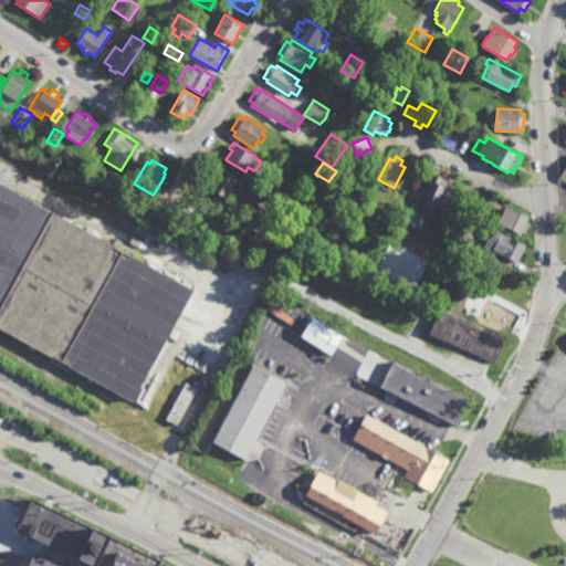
[(286,181),(285,181),(282,188),(269,179),(272,176),(278,166),(279,167),(291,175),(286,181)]
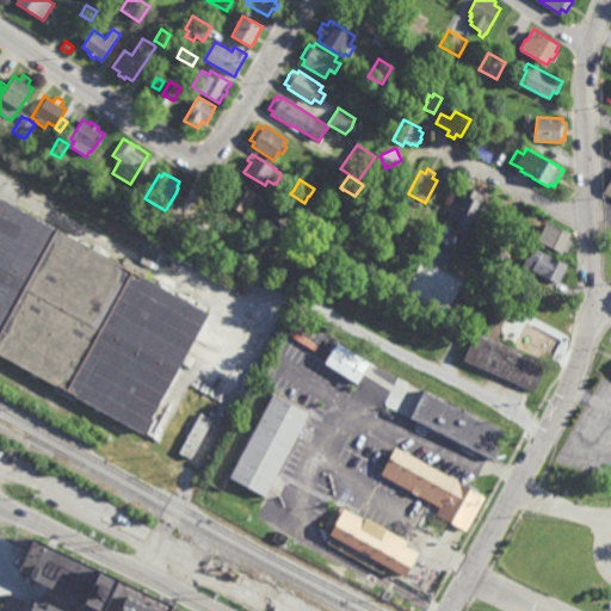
[(259,193),(258,195),(255,198),(254,199),(246,215),(240,211),(227,204),(232,197),(228,195),(233,187),(236,190),(240,183),(259,193)]
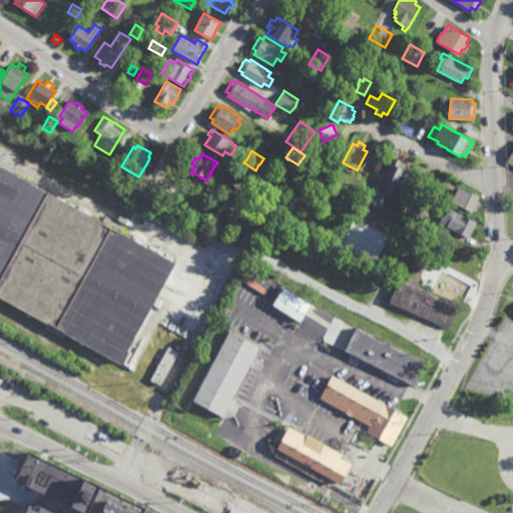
[(393,198),(384,194),(385,191),(380,189),(383,184),(381,183),(380,183),(393,156),(394,156),(402,160),(404,161),(409,163),(408,164),(393,198)]
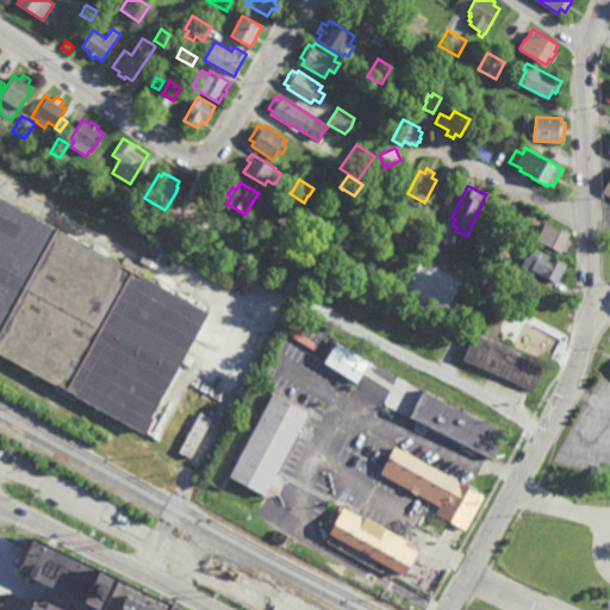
[(143,436),(103,412),(61,390),(20,367),(0,355),(0,197),(211,315),(210,316),(144,433),(143,436)]
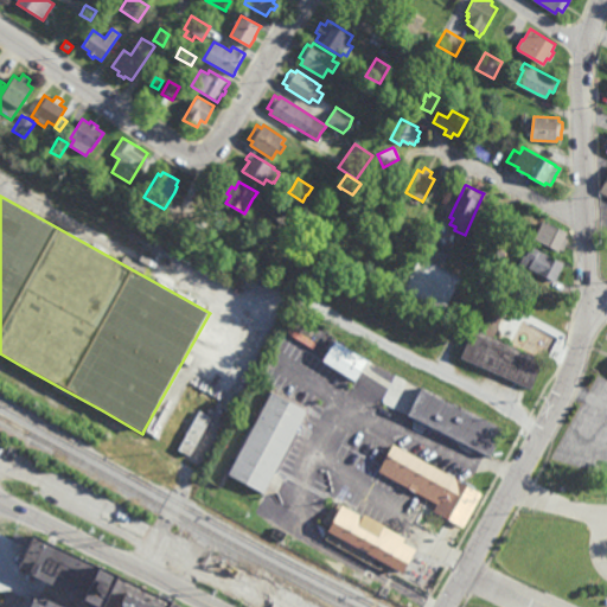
[(287,227),(273,217),(275,213),(276,211),(278,209),(282,202),(296,211),(287,227)]
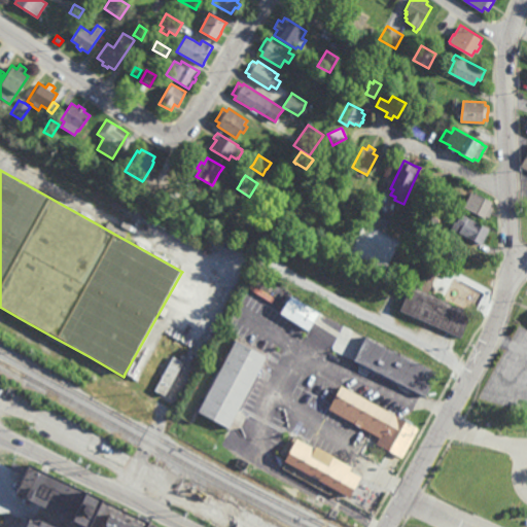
[(493,202),(491,206),(494,208),(492,211),(491,213),(489,217),(487,216),(485,218),(465,207),(464,207),(470,196),(476,199),(479,194),(493,202)]
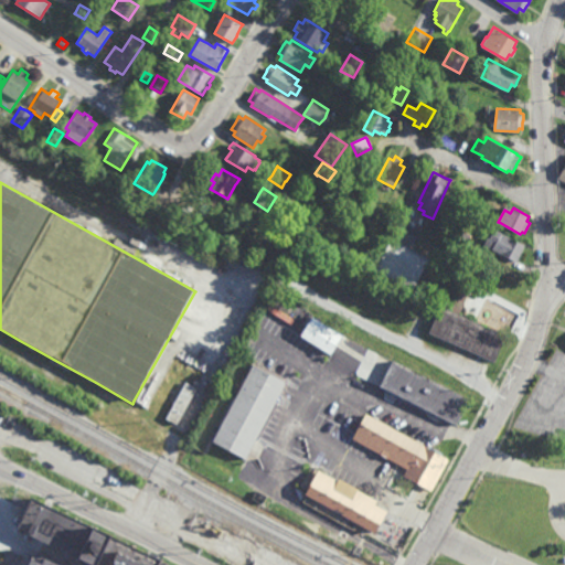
[(413,246),(392,236),(400,220),(400,219),(419,228),(420,228),(413,246)]
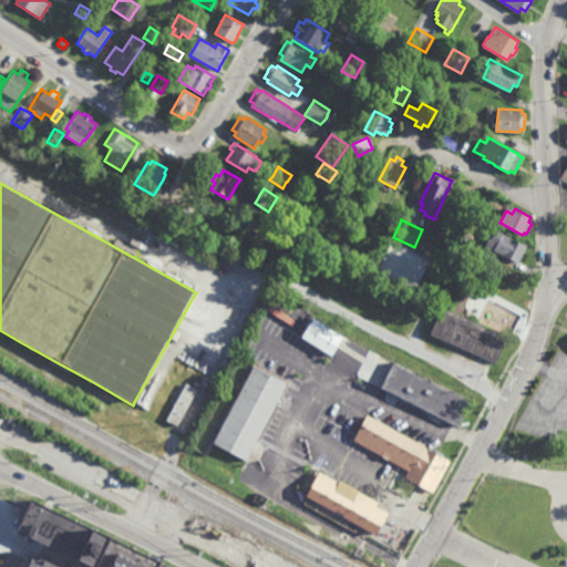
[(528,246),(527,247),(519,263),(518,264),(486,246),(490,238),(491,238),(492,238),(496,229),(509,236),(528,246)]
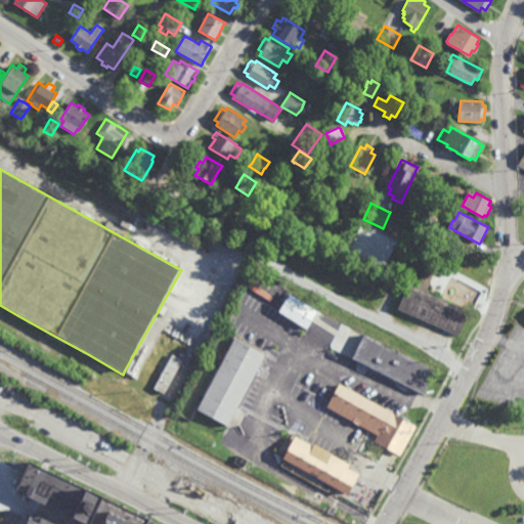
[(434,286),(429,277),(437,272),(442,280),(434,286)]
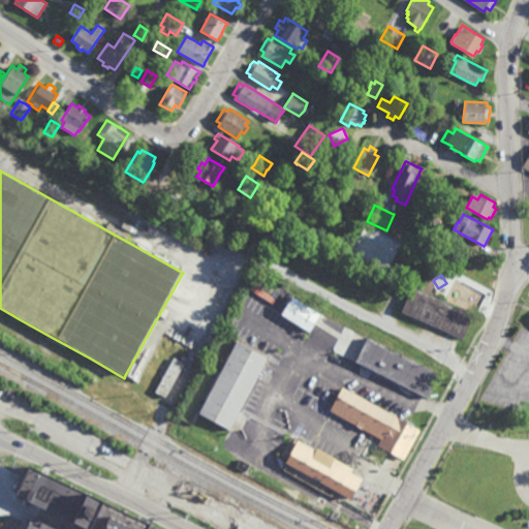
[(464,339),(453,334),(445,331),(425,321),(403,312),(402,312),(412,287),(443,301),(474,315),(464,339)]
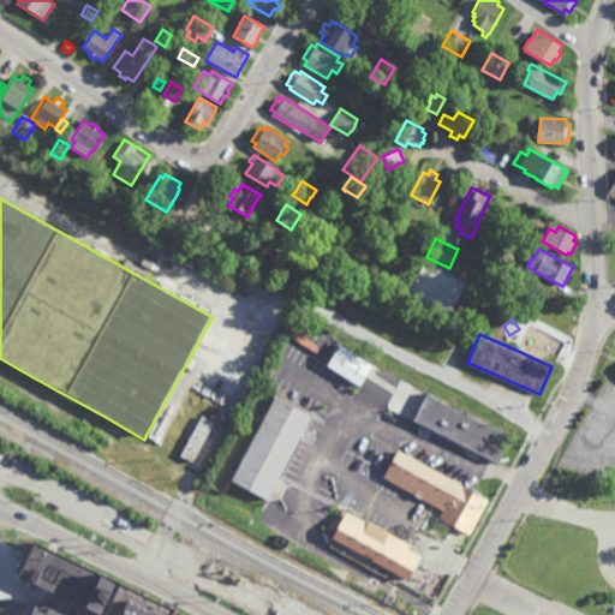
[(362,386),(340,374),(328,366),(340,346),(374,366),(372,368),(362,386)]
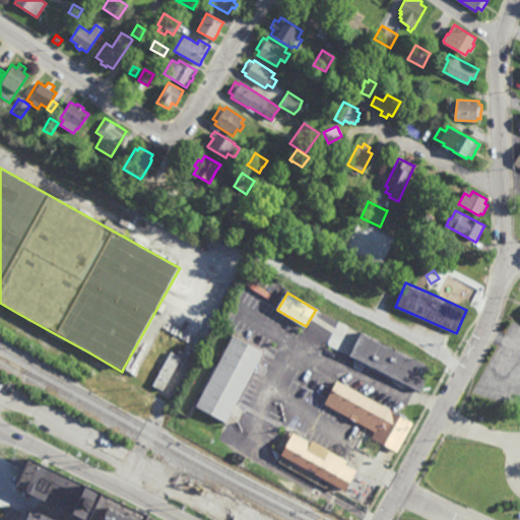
[(421,391),(351,359),(363,333),(398,348),(433,365),(421,390),(421,391)]
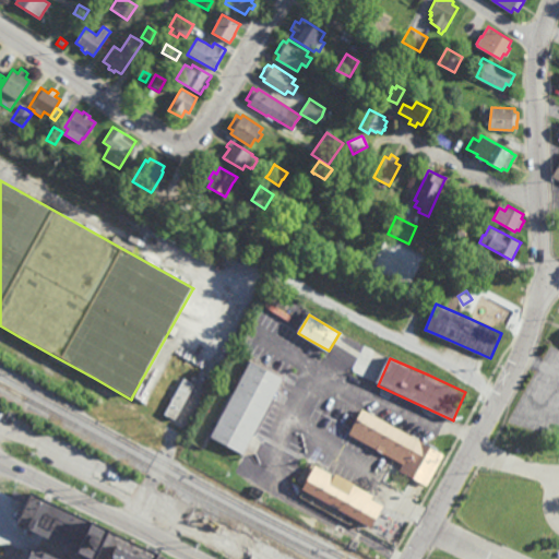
[(283,380),(242,454),(210,437),(229,400),(250,363),(276,377),(283,380)]
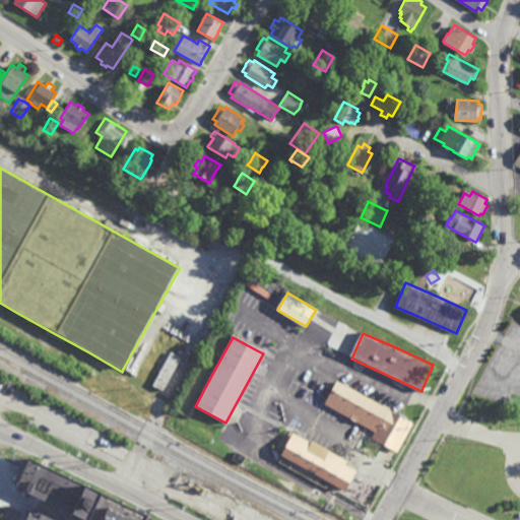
[(163,392),(161,392),(151,386),(171,351),(180,356),(182,359),(163,392)]
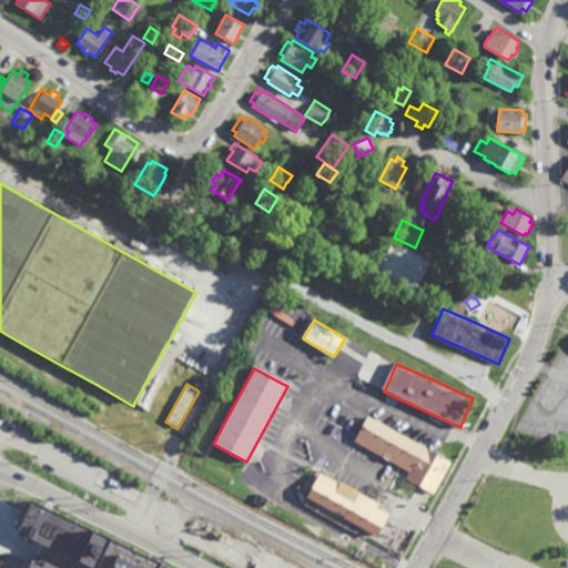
[(433,494),(425,489),(419,486),(406,478),(405,477),(412,467),(356,435),(369,414),(440,455),(452,462),(433,494)]
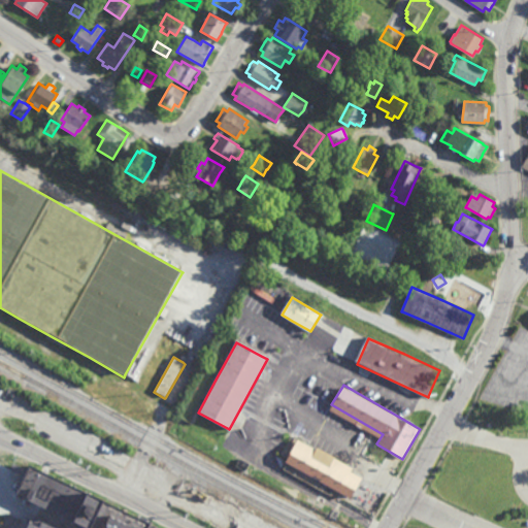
[(317,447),(318,444),(336,455),(335,457),(353,467),(352,470),(363,476),(363,477),(352,497),(322,481),(320,485),(308,477),(309,474),(286,461),(299,437),(300,437),(317,447)]
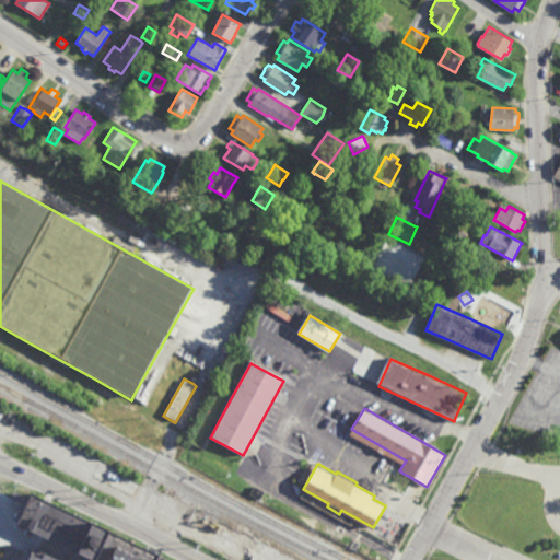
[(171,559),(24,559),(28,550),(39,556),(42,550),(62,559),(94,559),(15,521),(31,489),(91,518),(92,516),(108,525),(108,527),(159,551),(158,553),(171,559)]
